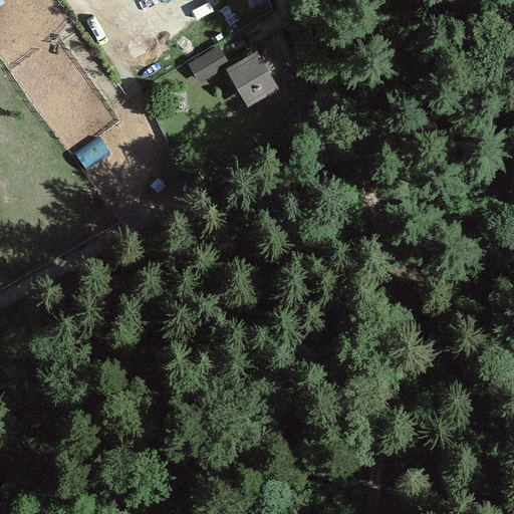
[(35,51),(25,36),(1,53),(11,68),(35,51)]
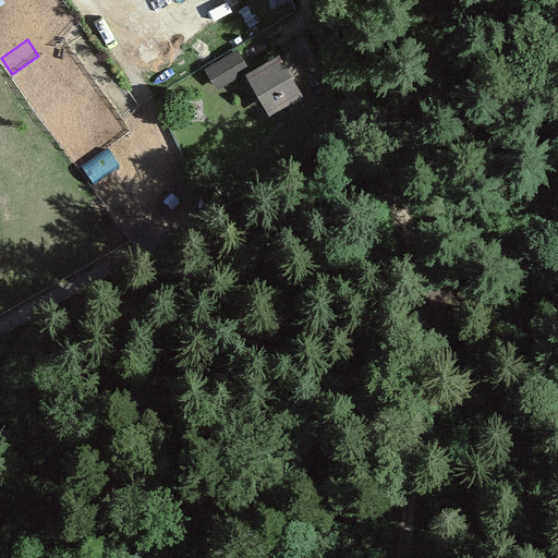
[(250,69),(238,49),(206,67),(217,87),(245,71),(250,69)]
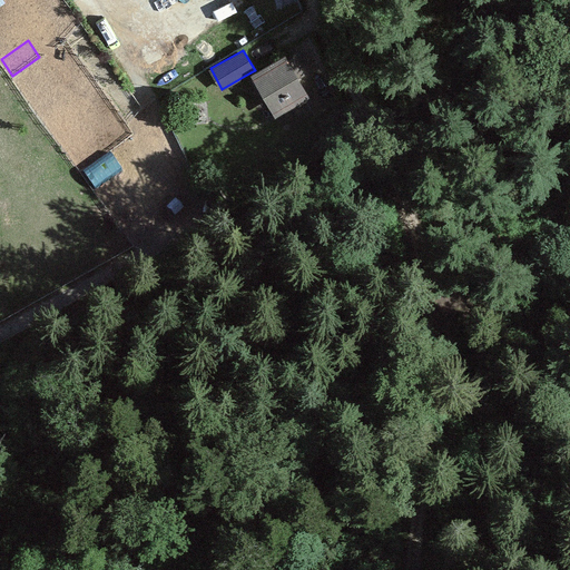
[(255,70),(251,72),(275,117),(310,98),(286,55),(255,70)]
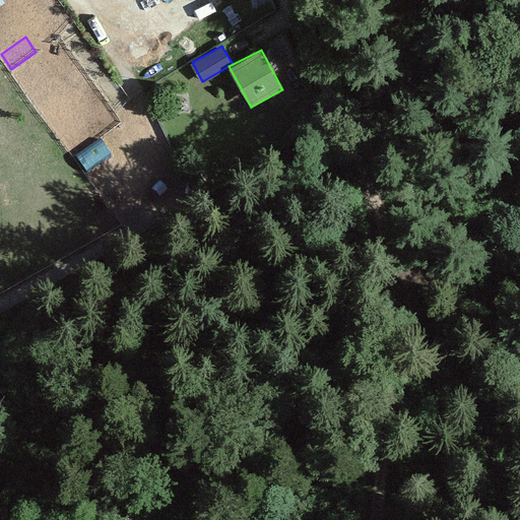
[(52,69),(41,54),(16,71),(27,86),(52,69)]
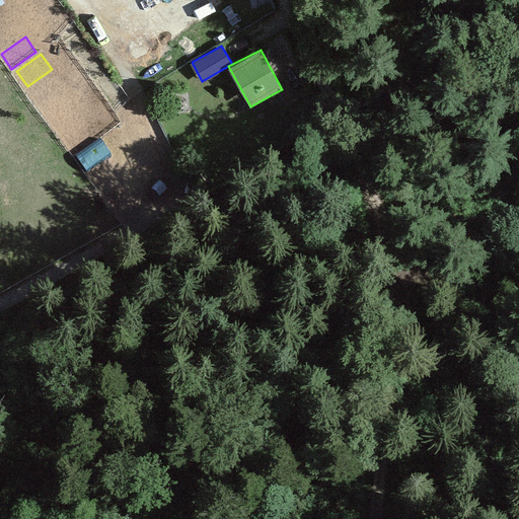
[(113,155),(102,140),(78,157),(88,171),(113,155)]
